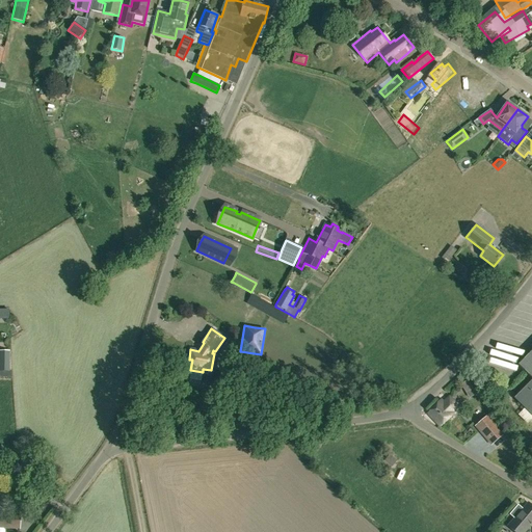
[(531,343),(519,331),(515,336),(529,348),(531,344),(531,343)]
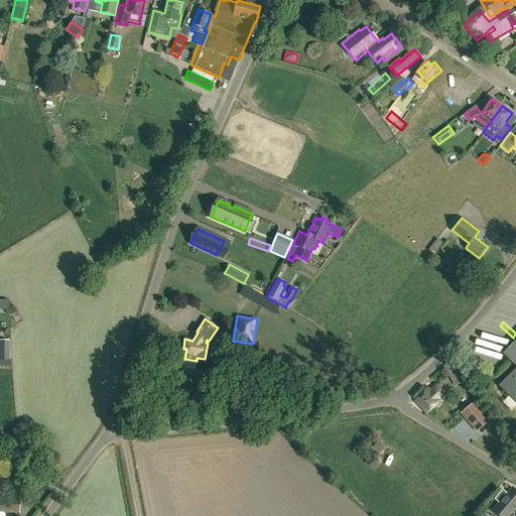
[(515,339),(503,353),(515,366),(515,367),(498,385),(515,403),(515,339)]
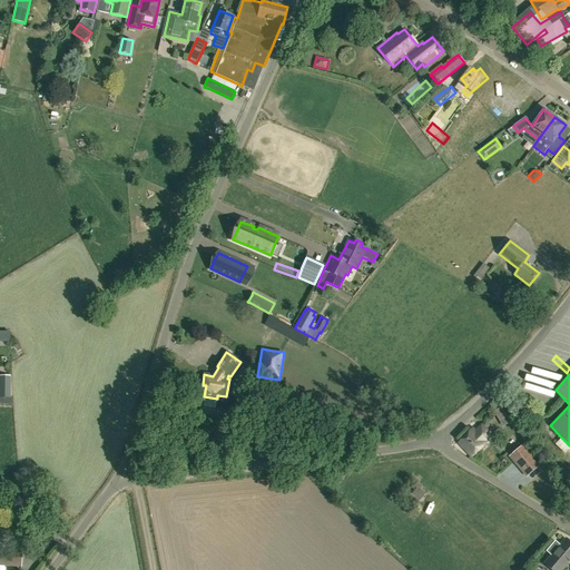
[(0,397),(10,397),(10,376),(0,375),(0,397)]
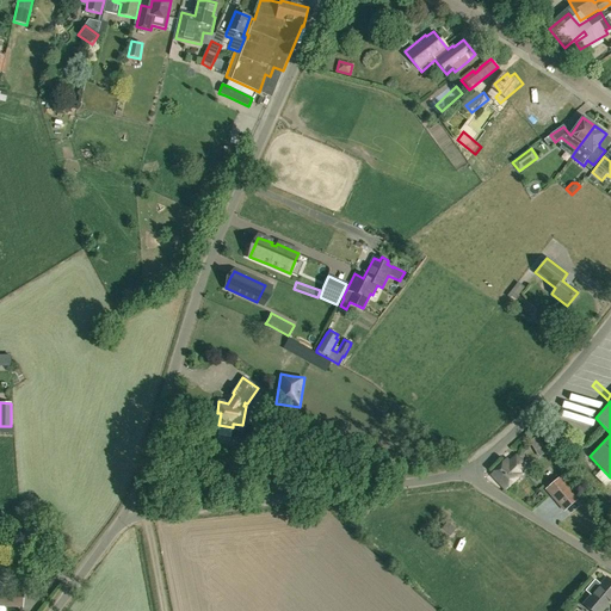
[(524,464),(516,456),(510,462),(506,458),(491,475),(505,488),(520,473),(519,471),(524,467),(524,464)]
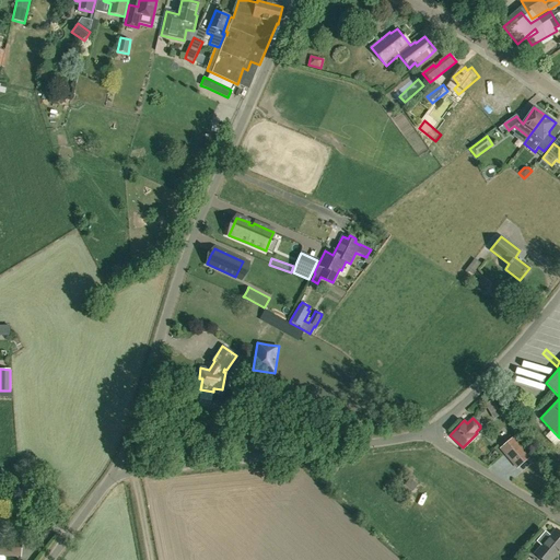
[(526,453),(513,438),(501,448),(510,459),(518,453),(522,456),(526,453)]
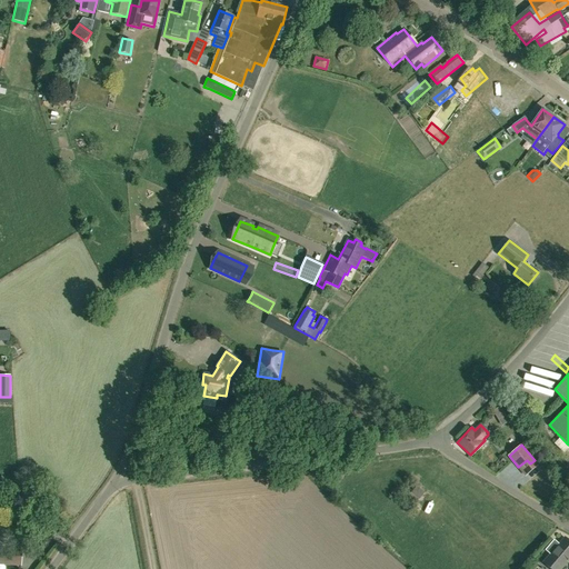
[(411,493),(405,488),(397,497),(411,508),(425,492),(417,486),(411,493)]
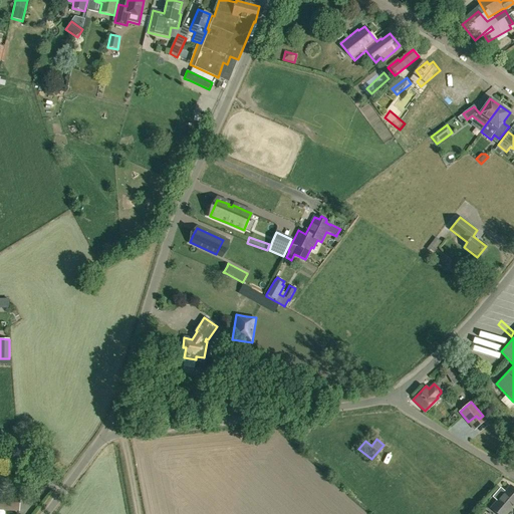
[(24,480),(25,482),(24,482),(25,488),(26,488),(26,489),(34,489),(34,479),(24,480)]
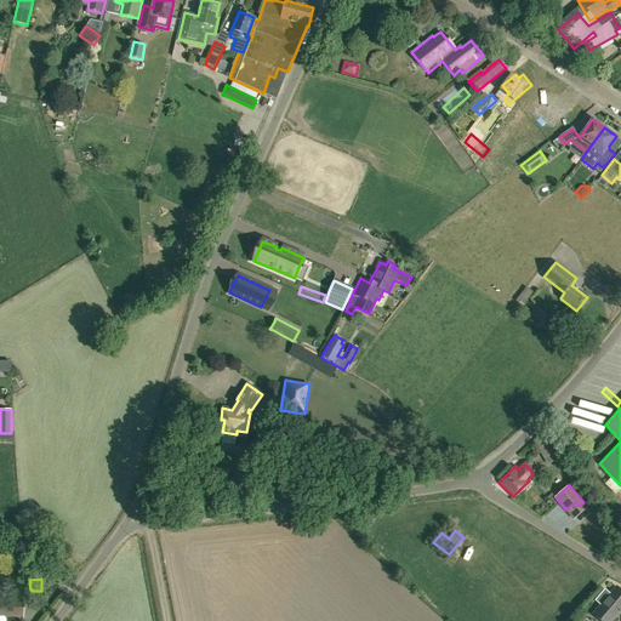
[(610,620),(620,609),(620,591),(616,587),(610,594),(607,592),(603,592),(596,600),(602,605),(593,614),(600,620),(610,620)]
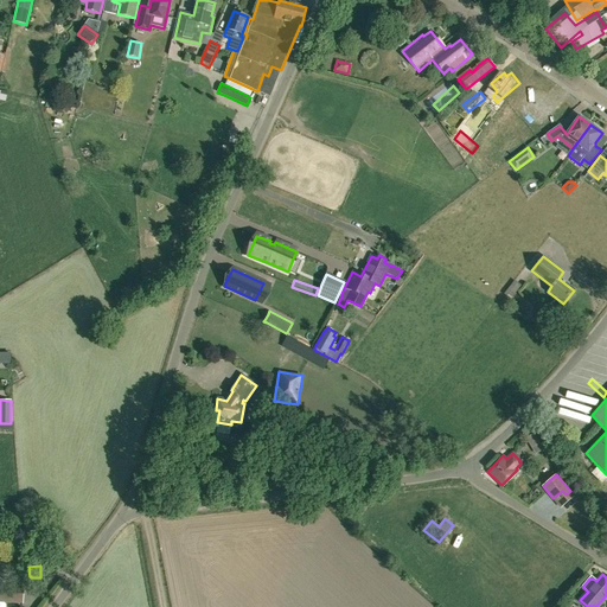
[(21,604),(23,587),(0,585),(0,596),(4,598),(2,602),(21,604)]
